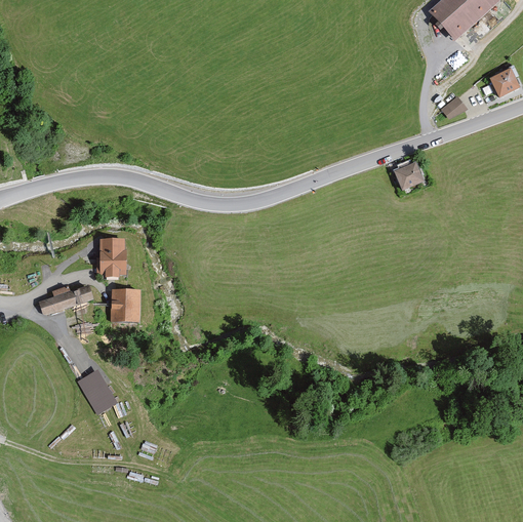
[(444,0),(431,12),(457,43),(507,0),(444,0)]
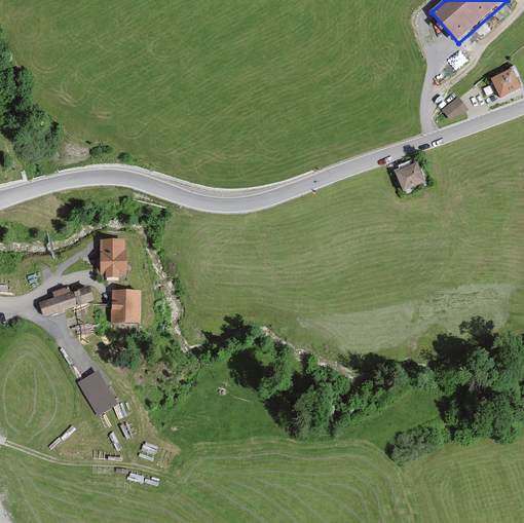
[(513,67),(492,76),(502,99),(523,89),(513,67)]
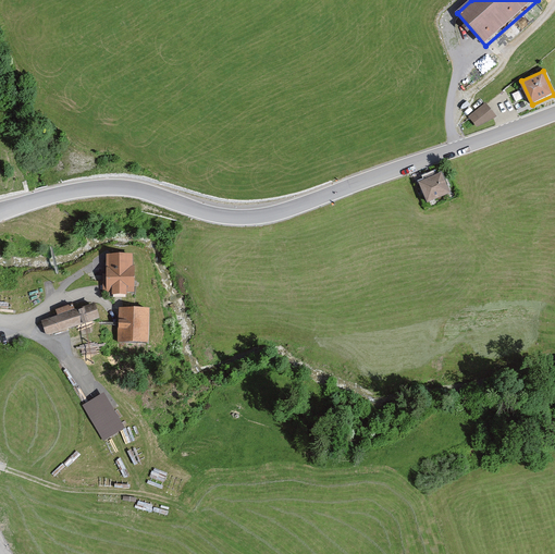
[(490,97),(468,117),(479,128),(501,110),(490,97)]
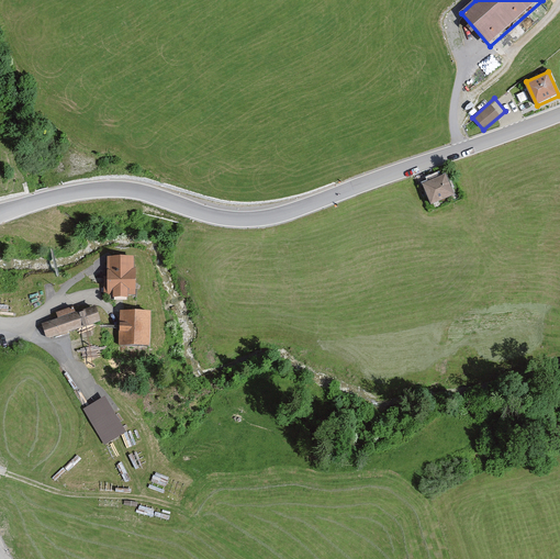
[(448,176),(424,186),(433,208),(457,198),(448,176)]
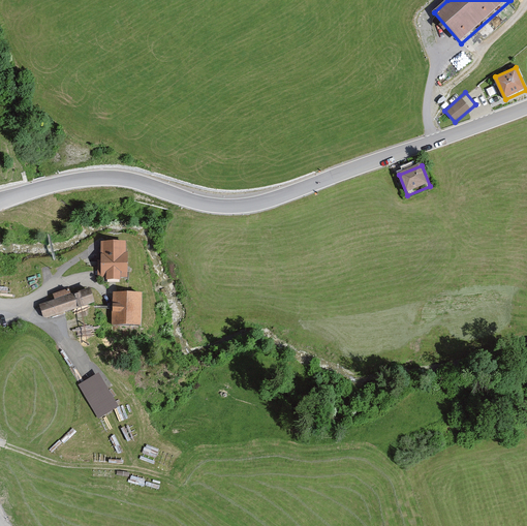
[(127,241),(100,240),(99,276),(126,277),(127,241)]
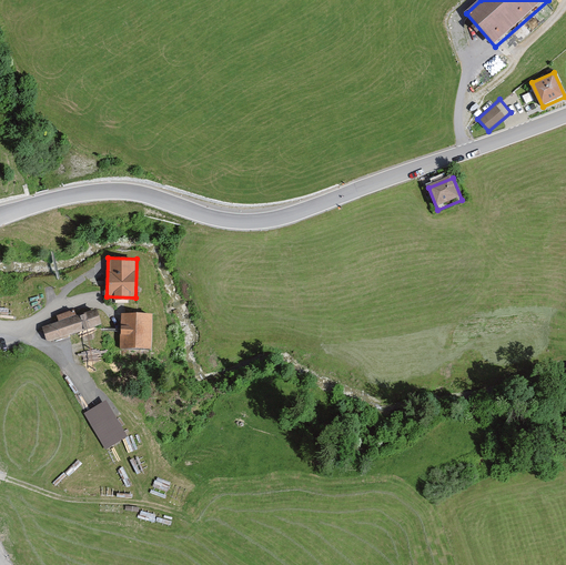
[(98,309),(42,325),(47,340),(102,324),(98,309)]
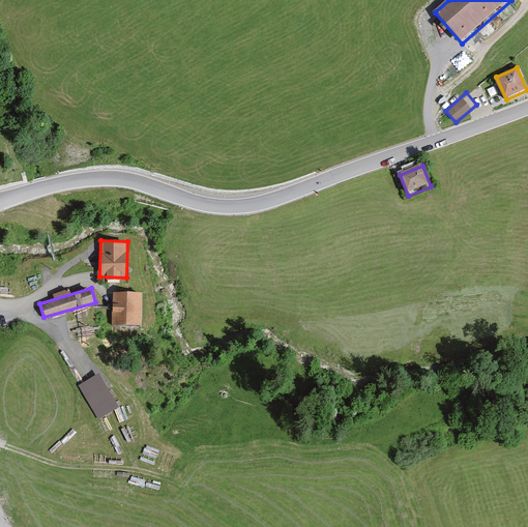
[(141,324),(143,293),(111,291),(109,321),(141,324)]
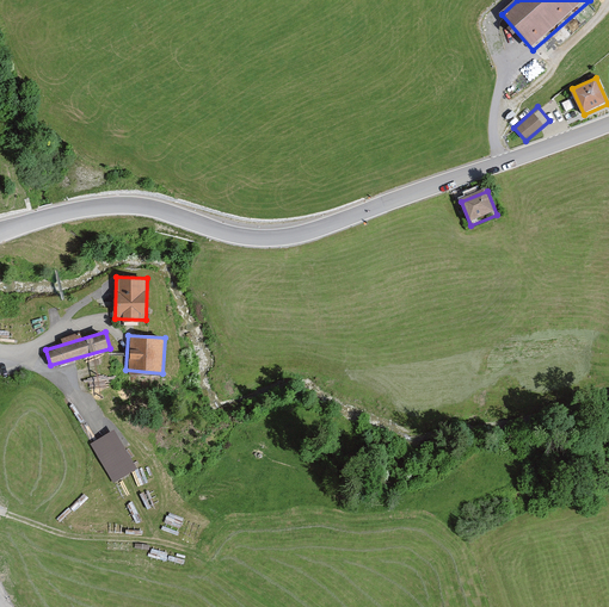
[(114,428),(88,441),(110,481),(135,468),(114,428)]
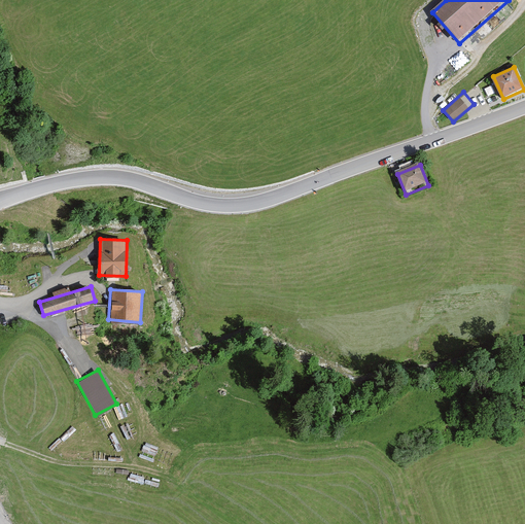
All buildings are outlined.
